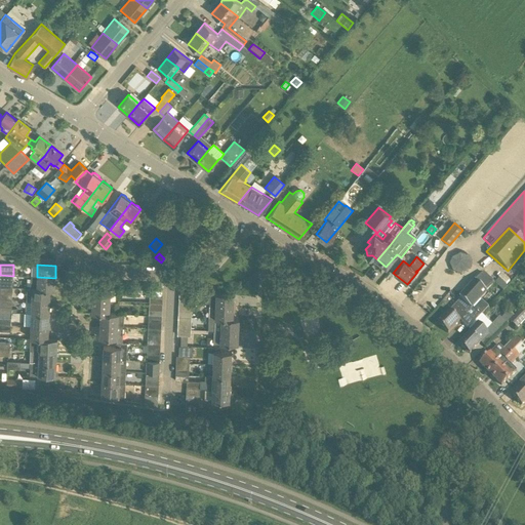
[(485,274),(460,299),(473,311),(496,285),(485,274)]
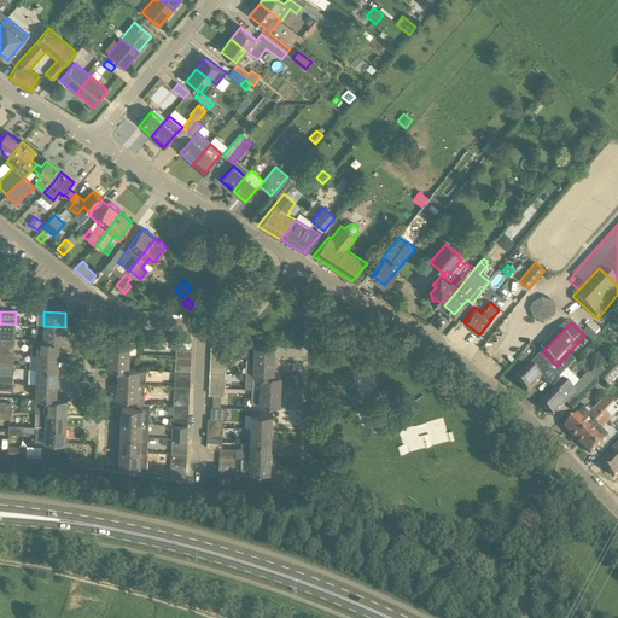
[(64,342),(65,327),(44,326),(42,339),(44,339),(44,340),(59,340),(59,342),(64,342)]
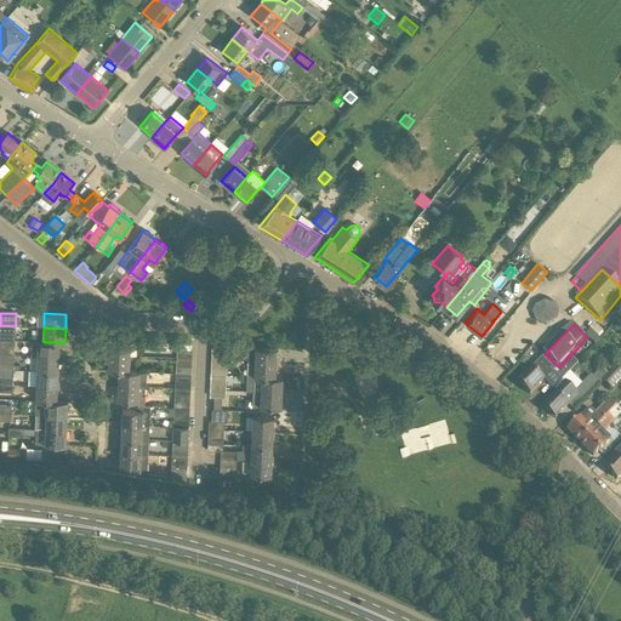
[(60,343),(60,342),(44,342),(44,341),(43,341),(38,341),(38,357),(60,357),(60,343)]
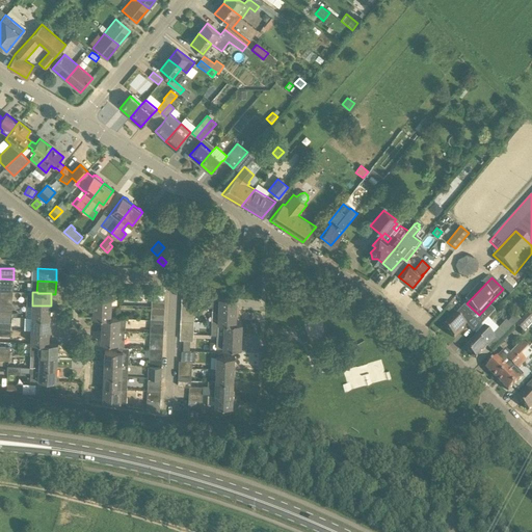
[(94,304),(112,306),(112,293),(94,292),(94,304)]
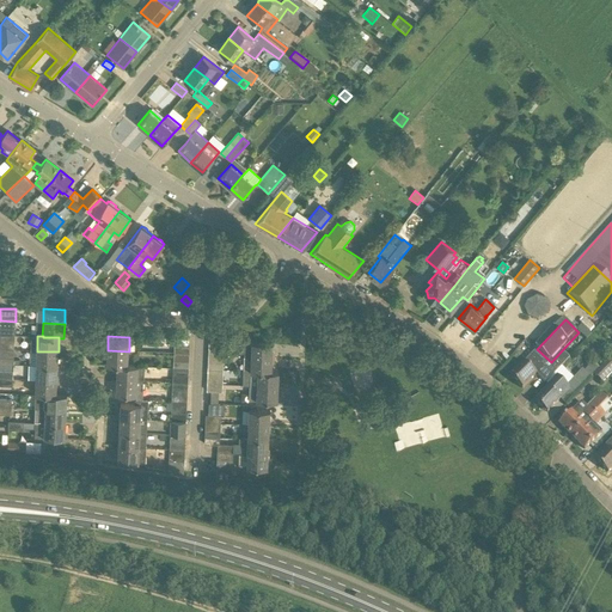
[(208,355),(224,356),(225,341),(209,341),(208,355)]
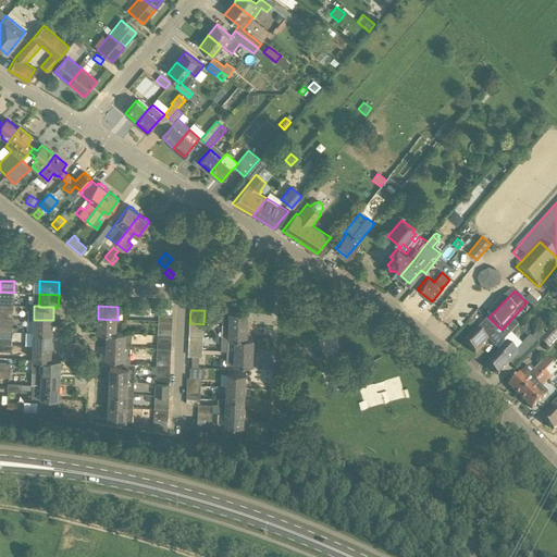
[(229,311),(229,325),(248,325),(248,312),(229,311)]
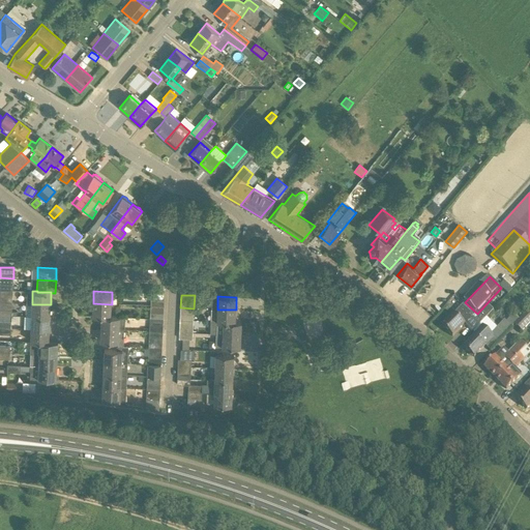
[(465,302),(453,314),(442,326),(452,337),(464,324),(472,332),(483,321),(477,314),(465,302)]
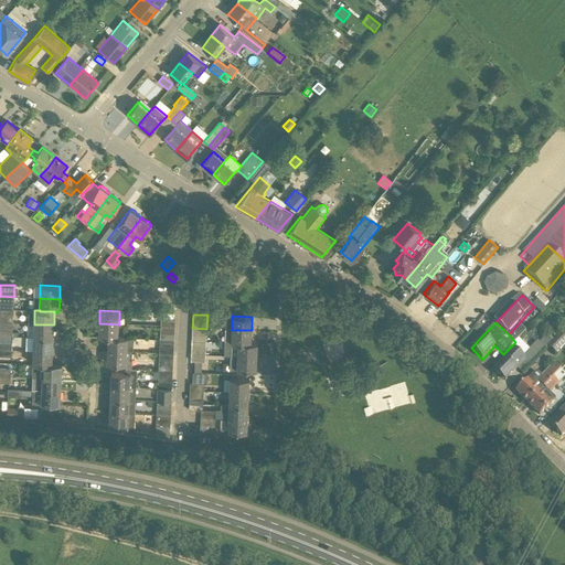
[(98,338),(108,338),(108,337),(118,338),(119,324),(99,323),(98,338)]
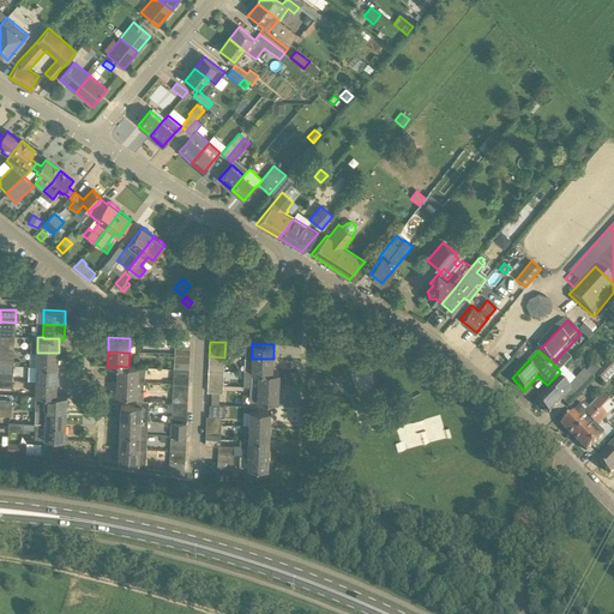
[(58,368),(59,353),(37,353),(36,367),(58,368)]
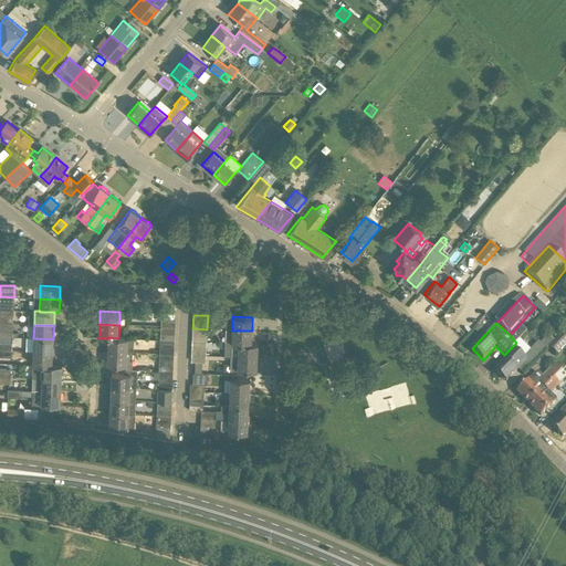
[(160,339),(174,341),(175,334),(175,327),(160,326),(160,334),(160,339)]
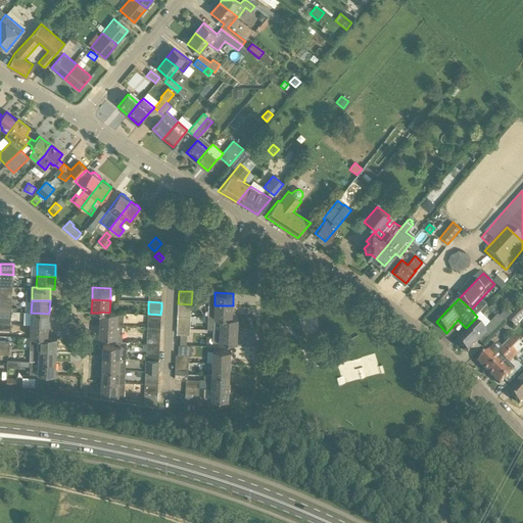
[(191,316),(191,304),(178,303),(178,316),(191,316)]
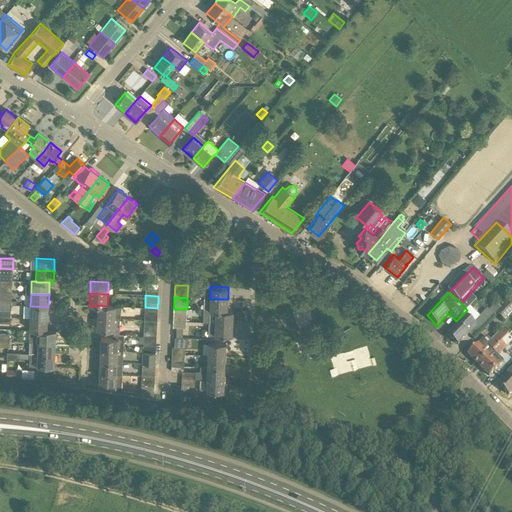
[(496,313),(497,314),(503,321),(511,312),(511,298),(501,308),(496,313)]
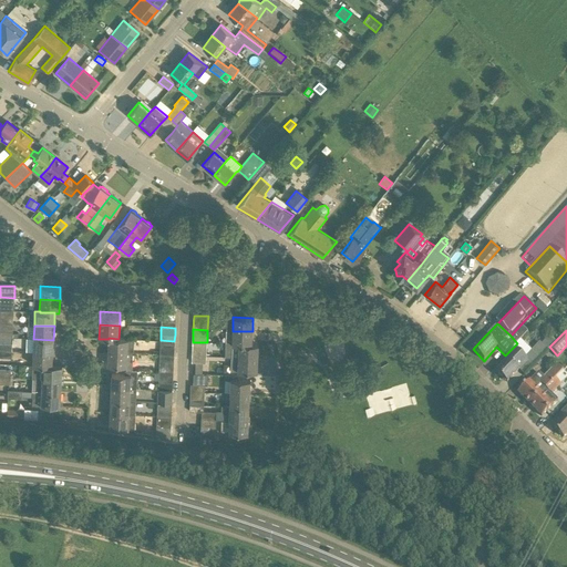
[(233,331),(232,344),(238,344),(251,346),(251,344),(253,331),(233,331)]
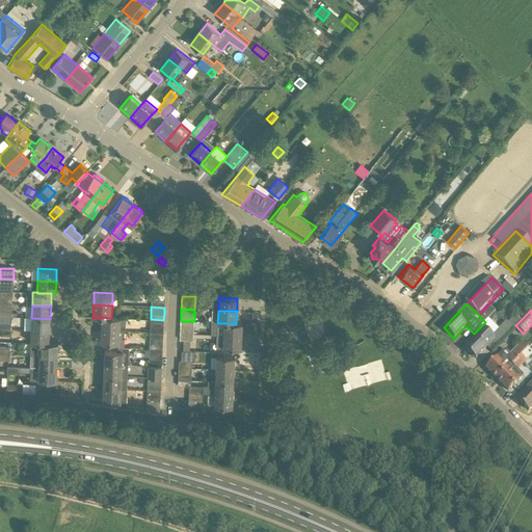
[(509,323),(507,321),(493,337),(484,328),(477,337),(478,338),(467,349),(476,360),(488,348),(496,340),(499,344),(506,337),(516,326),(515,325),(521,320),(516,316),(509,323)]
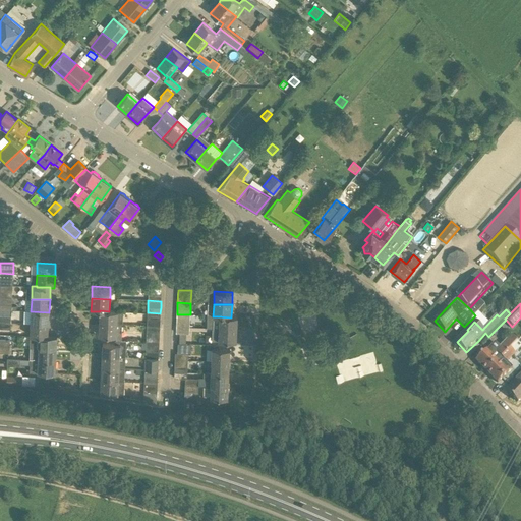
[(118,311),(109,311),(100,310),(100,311),(100,323),(122,324),(122,311),(118,311)]
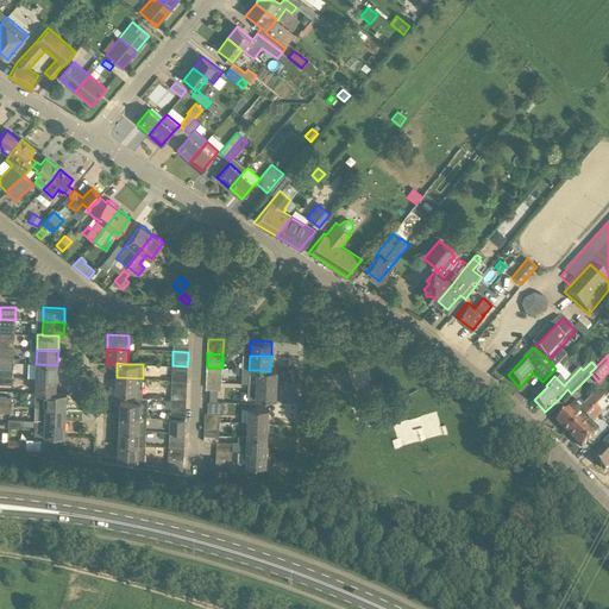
[(36,378),(57,380),(57,365),(36,364),(36,378)]
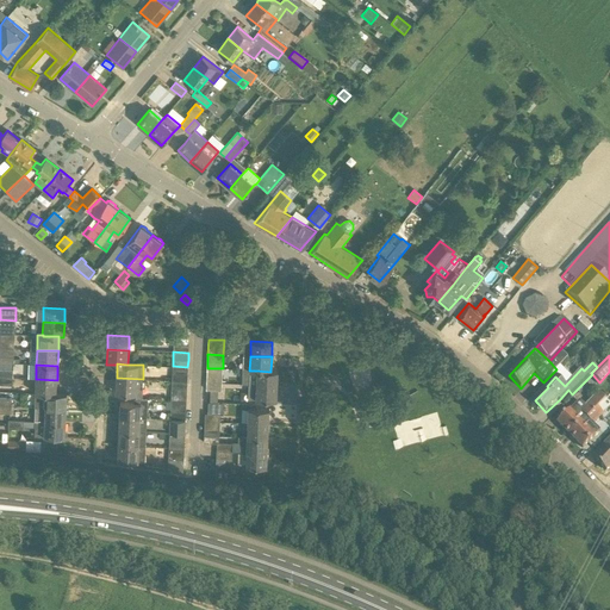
[(187,374),(187,367),(173,366),(172,374),(172,381),(187,381),(187,374)]
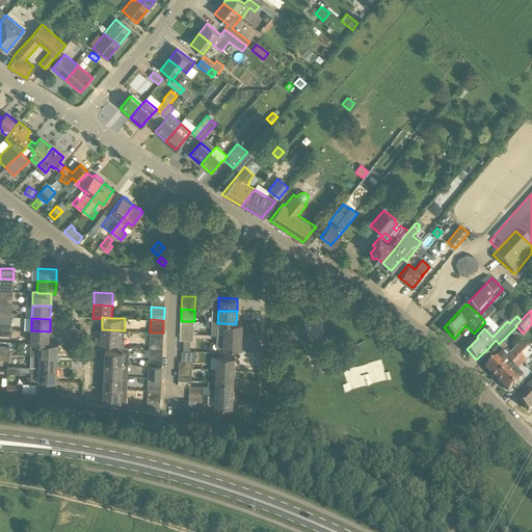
[(324,338),(321,320),(304,323),(308,341),(324,338)]
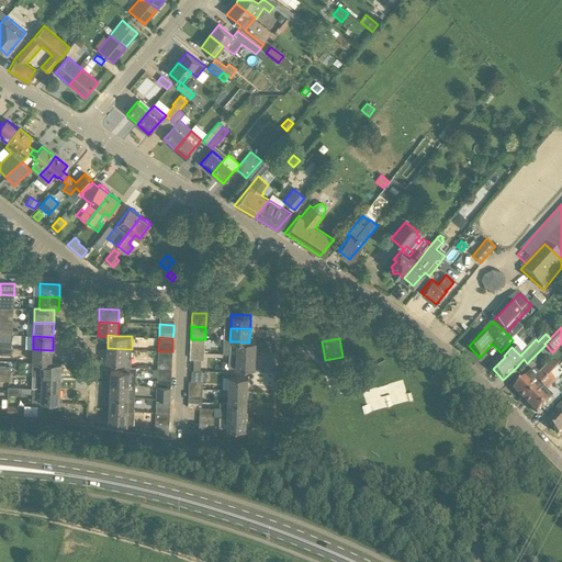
[(204,353),(205,339),(191,339),(190,353),(204,353)]
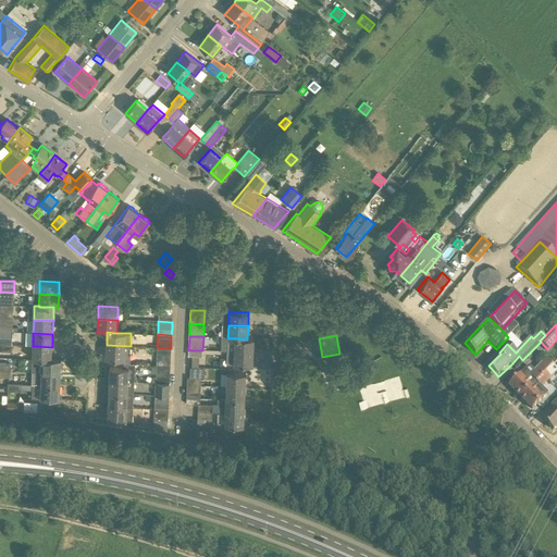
[(247,339),(234,338),(227,338),(227,351),(252,353),(254,338),(247,338),(247,339)]
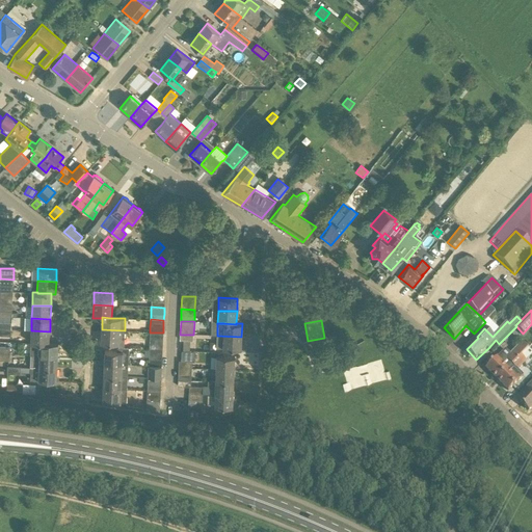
[(118,347),(124,348),(125,330),(102,329),(101,343),(118,343),(118,347)]
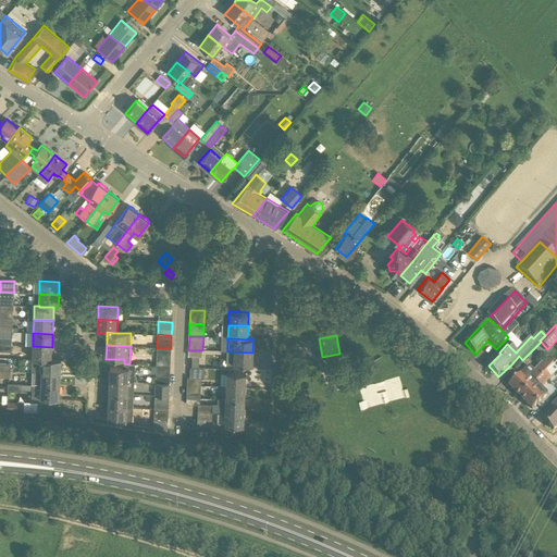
[(51,359),(52,347),(33,346),(32,359),(51,360),(51,359)]
